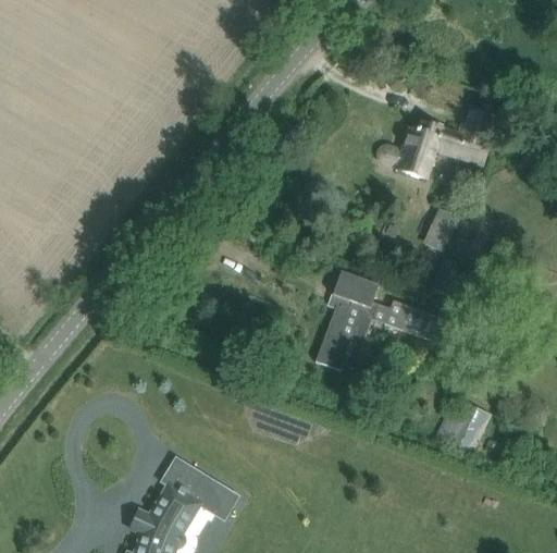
[(471,105),(462,134),(421,120),(419,127),(417,127),(417,128),(409,126),(396,168),(423,177),(436,140),(458,147),(456,151),(484,160),(498,113),(471,105)]
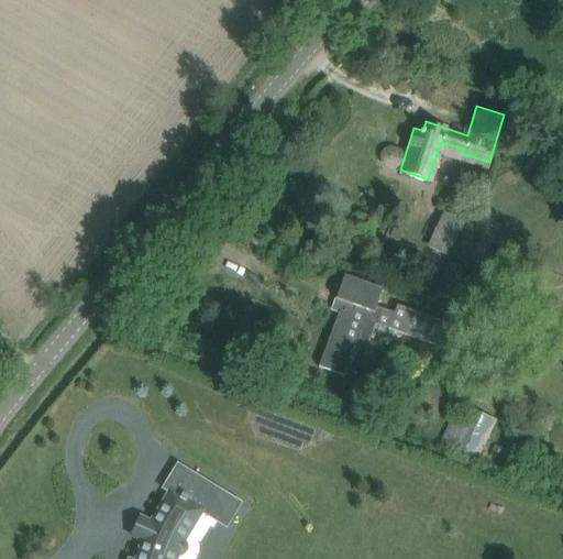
[(439,280),(449,254),(464,218),(442,208),(427,244),(440,250),(429,276),(439,280)]
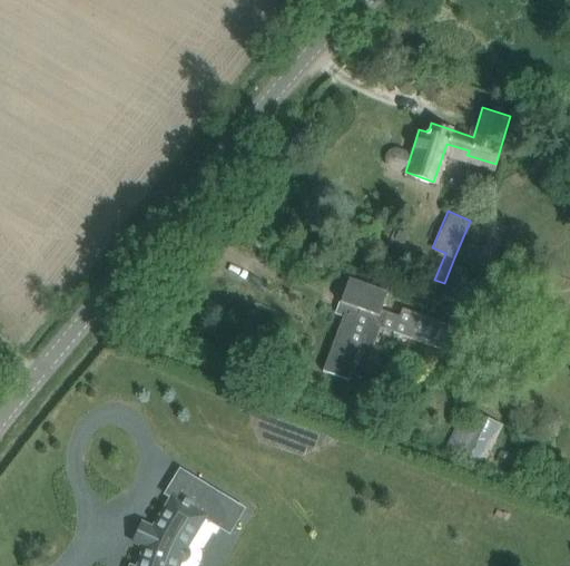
[(470,266),(474,269),(490,233),(473,225),(458,261),(470,266)]
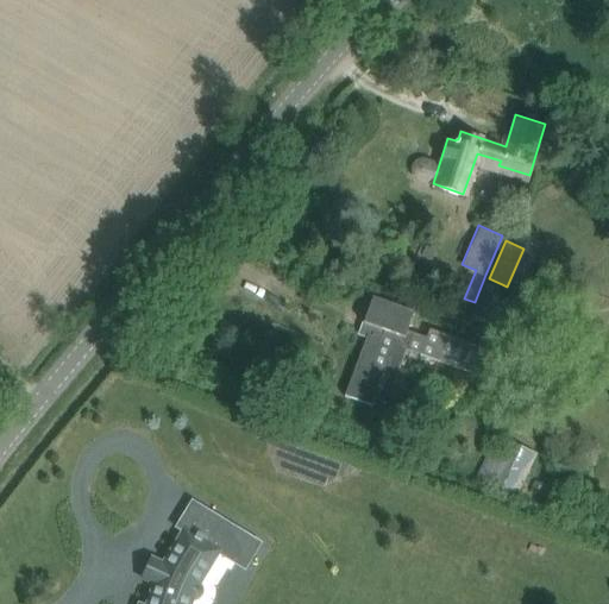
[(471,316),(488,323),(502,288),(485,282),(471,316)]
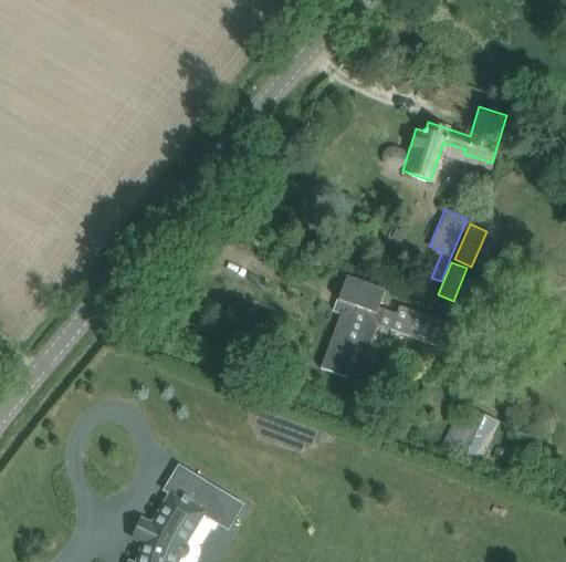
[(384,289),(346,274),(338,298),(345,300),(321,365),(345,375),(352,360),(362,362),(377,323),(437,346),(447,322),(398,305),(396,312),(378,305),(384,289)]
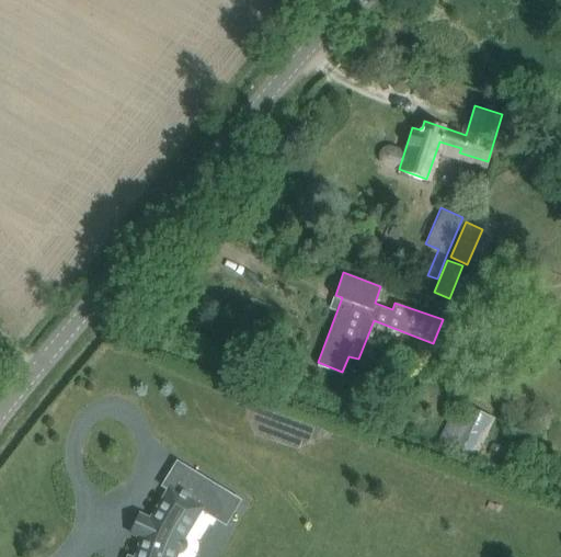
[(465,405),(459,418),(450,415),(439,438),(473,454),(479,441),(485,443),(495,419),(465,405)]
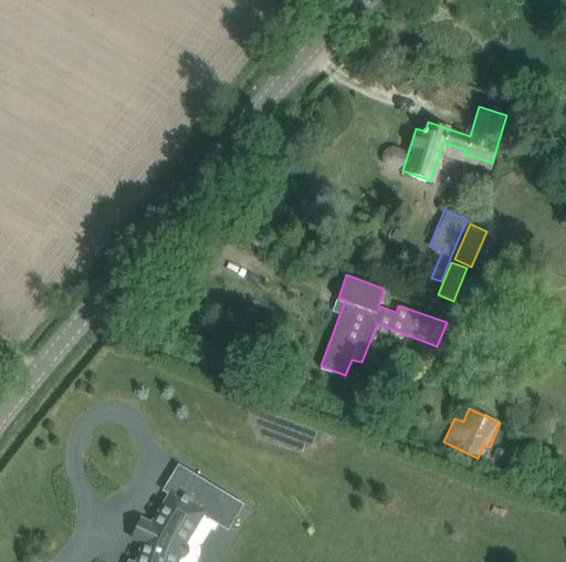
[(134,561),(129,561),(128,561),(168,561),(171,553),(177,554),(181,554),(185,553),(187,550),(188,547),(187,542),(185,539),(179,537),(197,508),(228,527),(241,505),(178,466),(165,488),(170,491),(152,522),(145,520),(137,538),(143,540),(138,553),(135,561),(134,561)]
